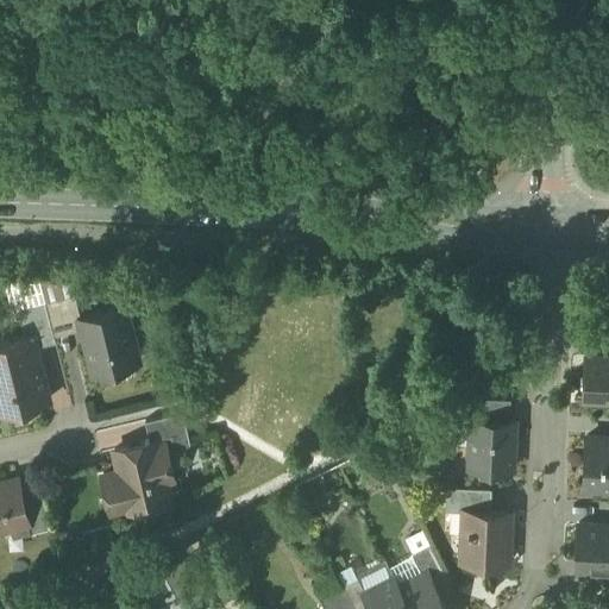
[(75,294),(45,301),(55,337),(82,330),(79,319),(81,319),(75,294)]
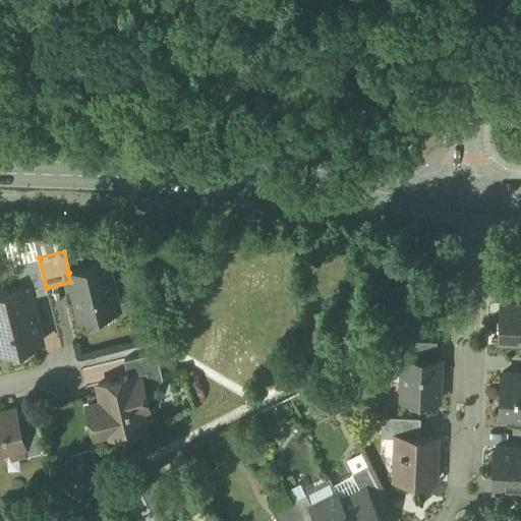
[(39,257),(15,264),(21,288),(29,286),(31,297),(48,293),(47,288),(39,257)]
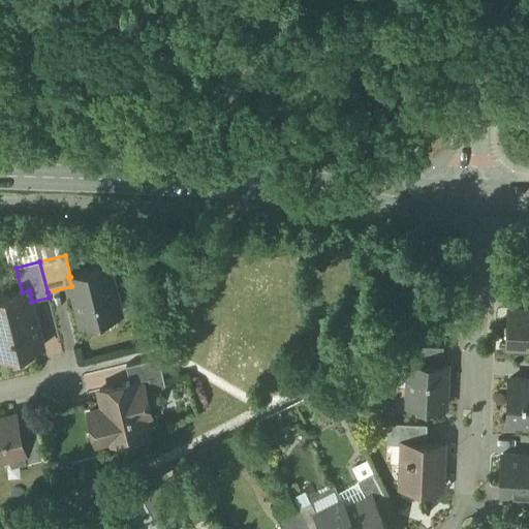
[(70,277),(68,277),(71,286),(81,323),(121,314),(110,268),(70,277)]
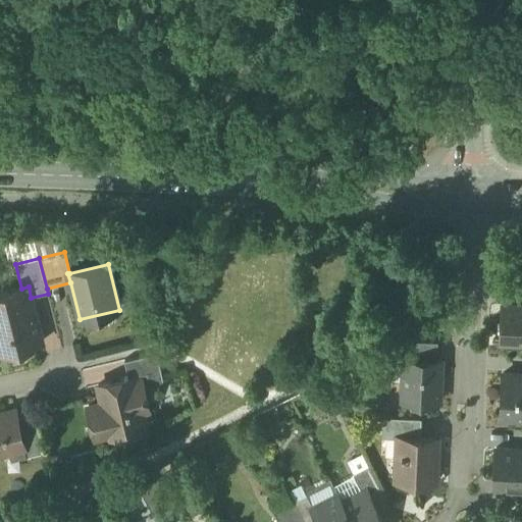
[(21,289),(0,294),(0,353),(42,343),(31,298),(29,286),(21,289)]
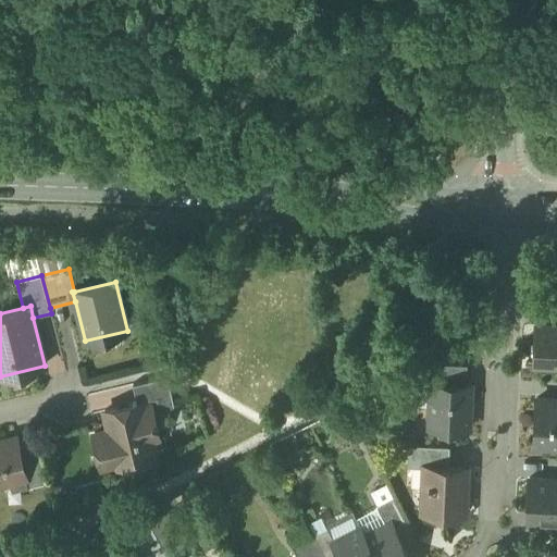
[(556,326),(536,326),(534,367),(556,367),(556,326)]
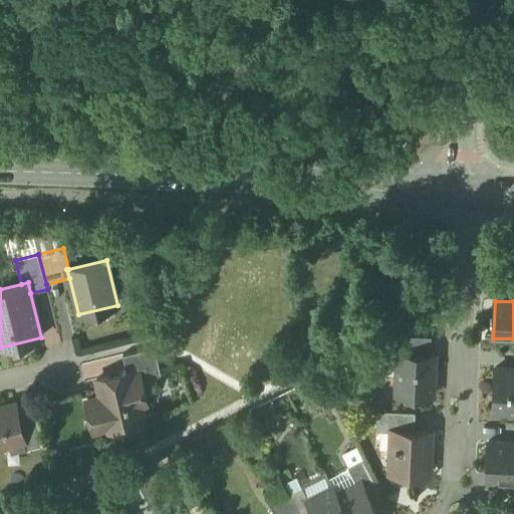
[(425,336),(400,335),(388,342),(388,354),(401,355),(402,353),(425,354),(425,336)]
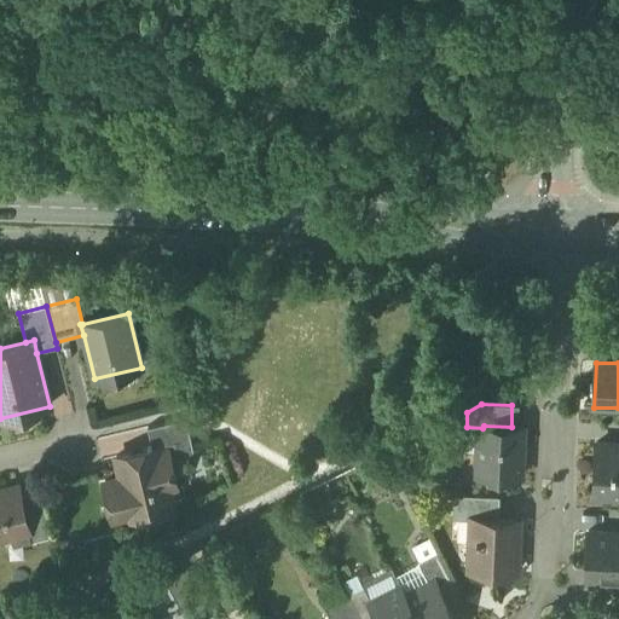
[(186,418),(150,428),(155,449),(167,445),(168,453),(194,447),(186,418)]
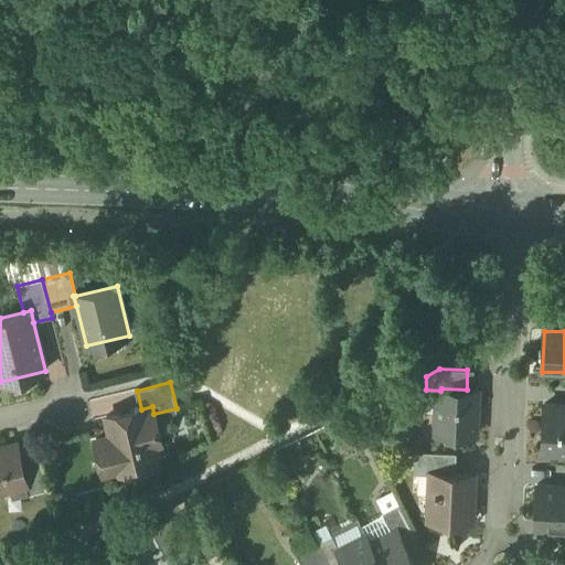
[(467,390),(441,388),(441,391),(440,391),(437,391),(435,433),(475,435),(477,391),(467,390)]
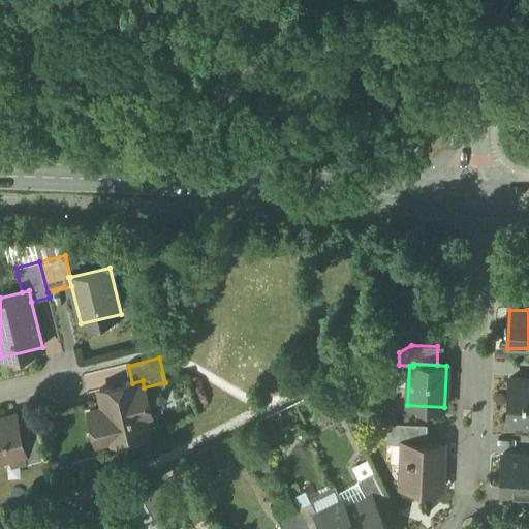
[(528,379),(510,379),(508,424),(528,424),(528,379)]
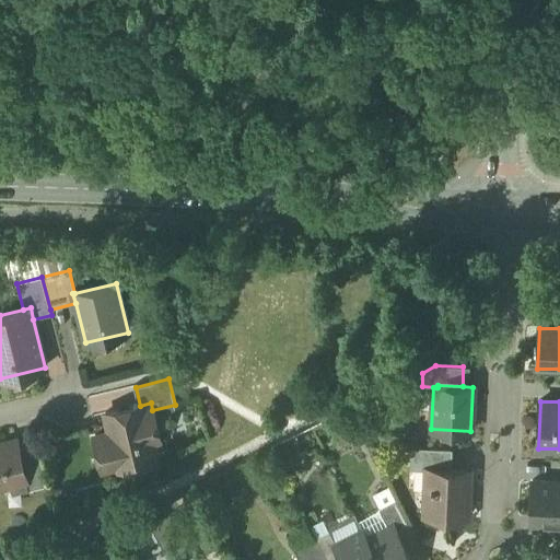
[(140,406),(105,415),(109,433),(95,436),(103,470),(117,466),(118,468),(156,459),(152,442),(159,441),(152,410),(151,403),(140,406)]
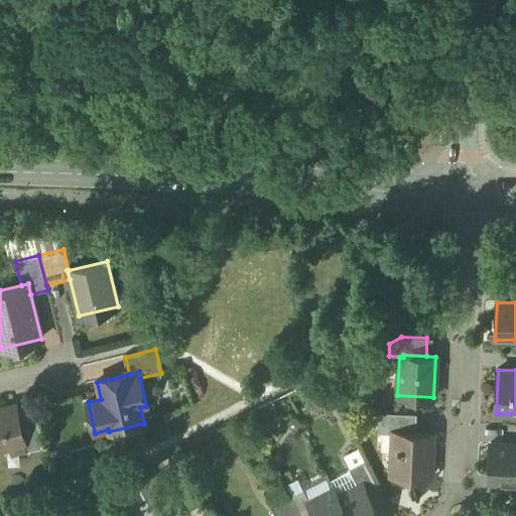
[(15,406),(0,409),(0,448),(23,443),(24,443),(19,420),(15,406)]
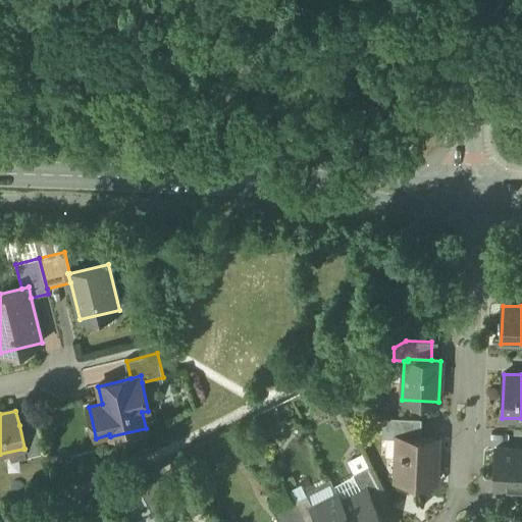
[(419,419),(393,417),(393,437),(398,437),(396,479),(435,481),(437,438),(419,437),(419,419)]
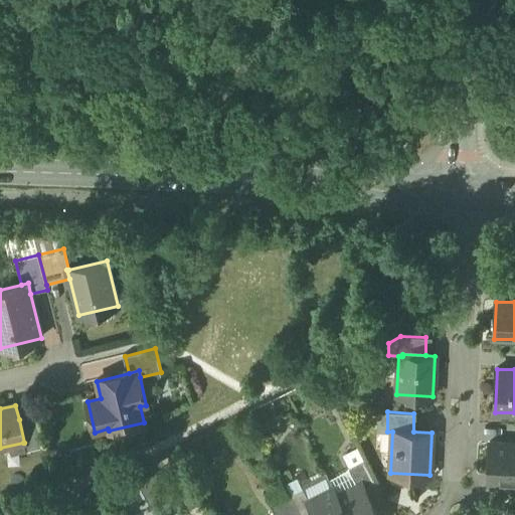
[(35,415),(19,419),(24,443),(23,443),(25,452),(43,447),(35,415)]
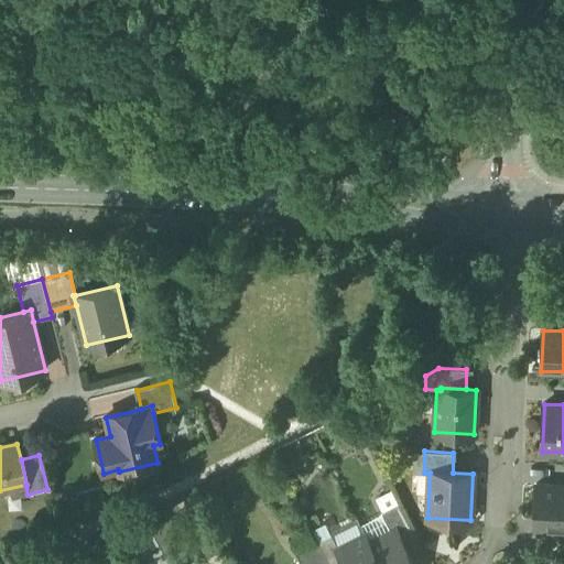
[(563,486),(537,485),(534,522),(546,523),(545,527),(563,528),(563,486)]
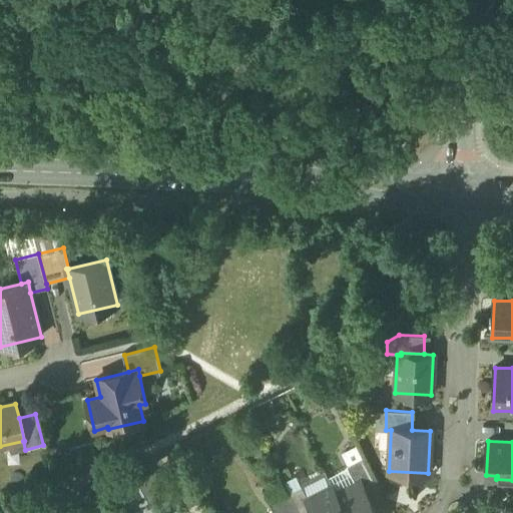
[(363,458),(347,465),(356,483),(361,481),(366,492),(377,486),(363,458)]
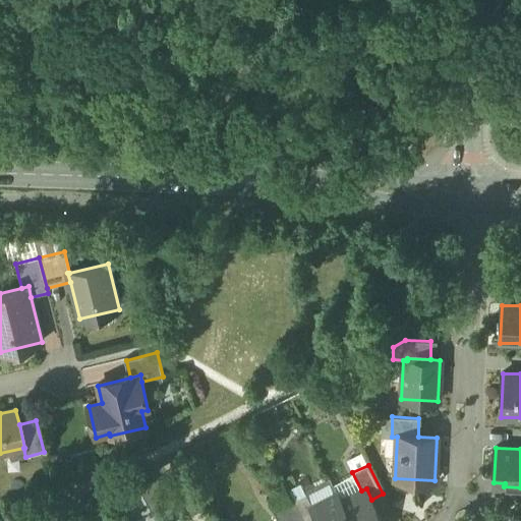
[(361,490),(341,501),(350,520),(383,520),(371,500),(366,488),(361,490)]
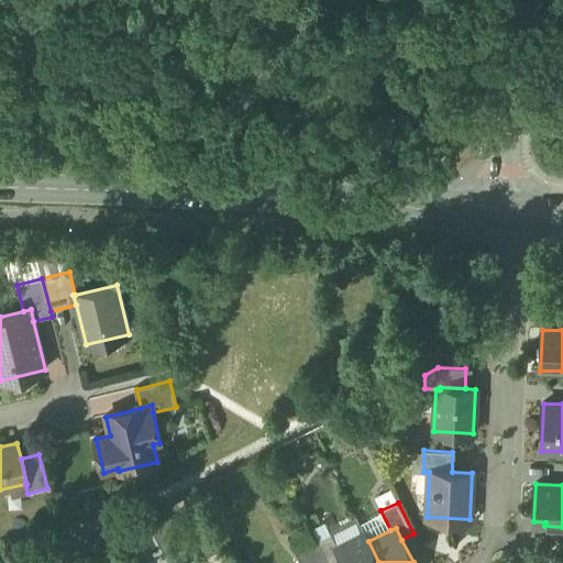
[(338,547),(331,533),(318,540),(329,562),(344,562),(337,548),(338,547)]
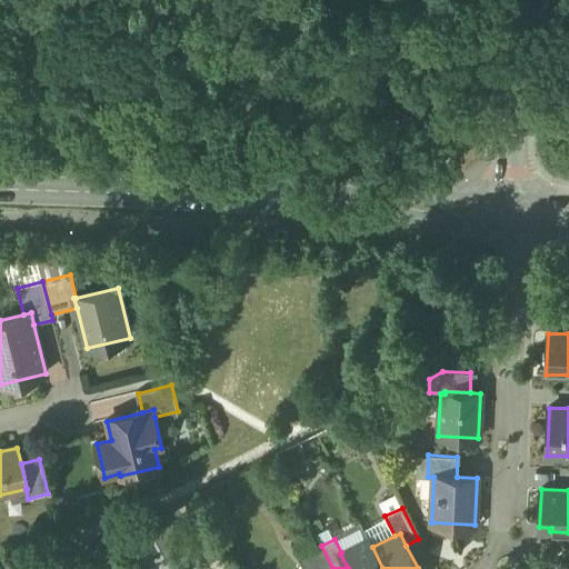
[(382,568),(372,547),(368,539),(341,552),(340,553),(348,568),(382,568)]
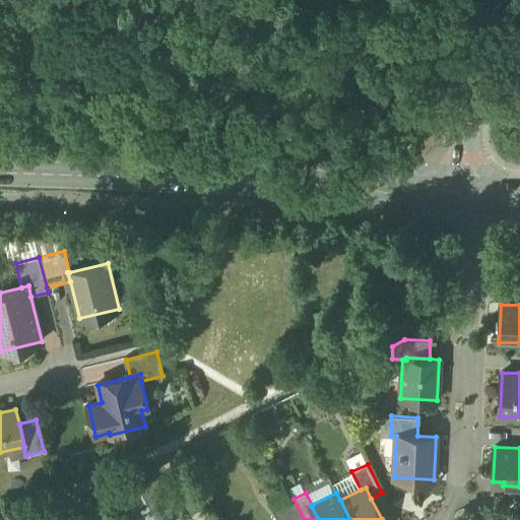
[(291,495),(270,505),(277,519),(304,519),(294,499),(291,495)]
